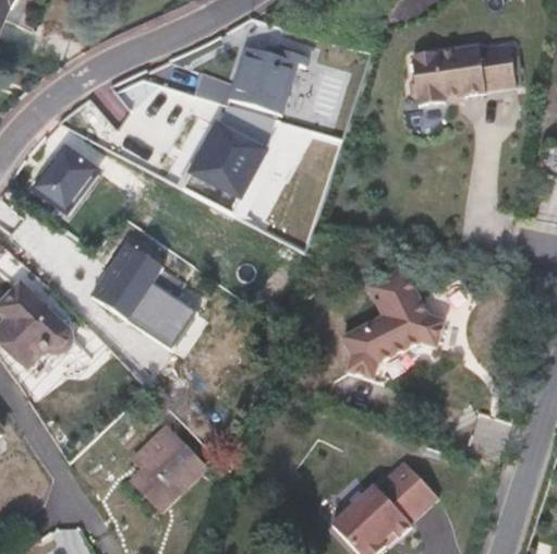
[(485,86),(516,82),(510,40),(480,45),(479,41),(411,51),(414,73),(410,79),(411,92),(418,95),(419,103),(445,98),(444,94),(462,92),(485,88),(485,86)]
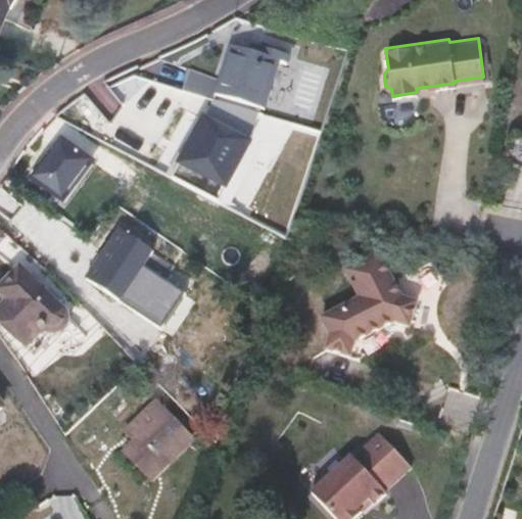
[(230,40),(216,89),(255,100),(258,101),(274,54),(278,55),(279,47),(259,42),(257,48),(230,40)]
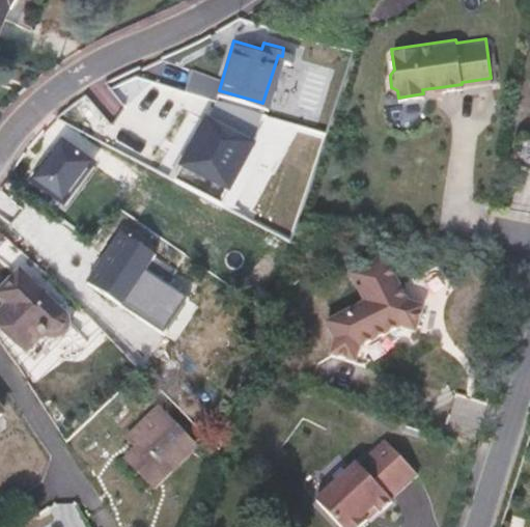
[(290,51),(283,48),(282,56),(288,57),(290,51)]
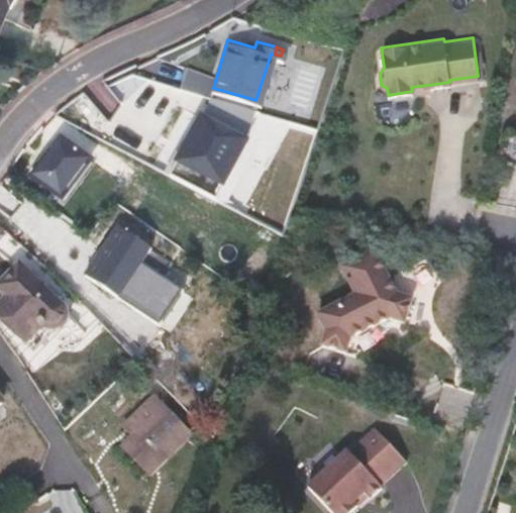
[(262,145),(208,117),(184,167),(238,193),(262,145)]
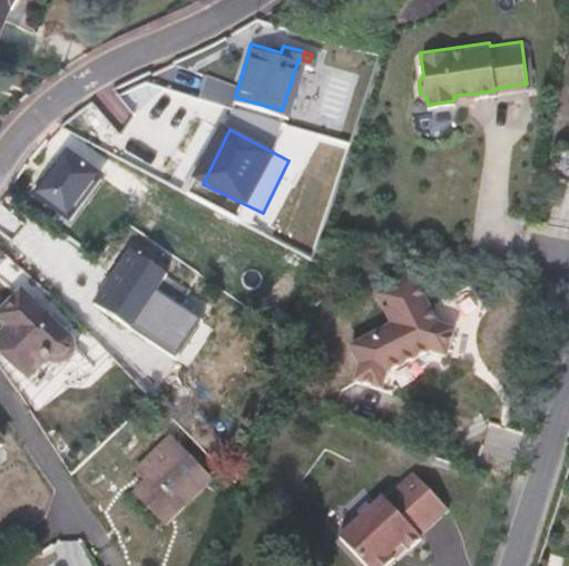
[(67,212),(97,171),(66,147),(35,188),(67,212)]
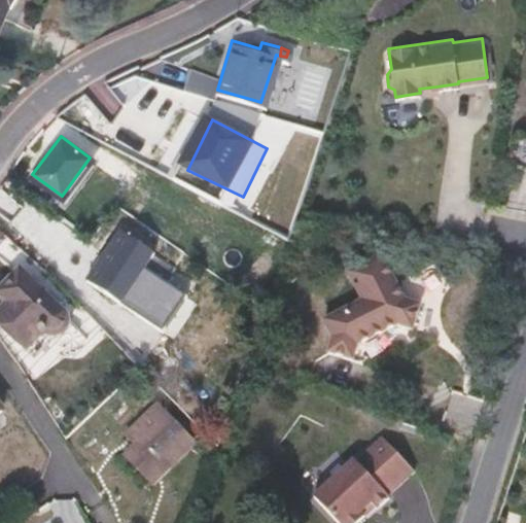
[(118,301),(160,239),(137,221),(128,235),(121,231),(88,279),(118,301)]
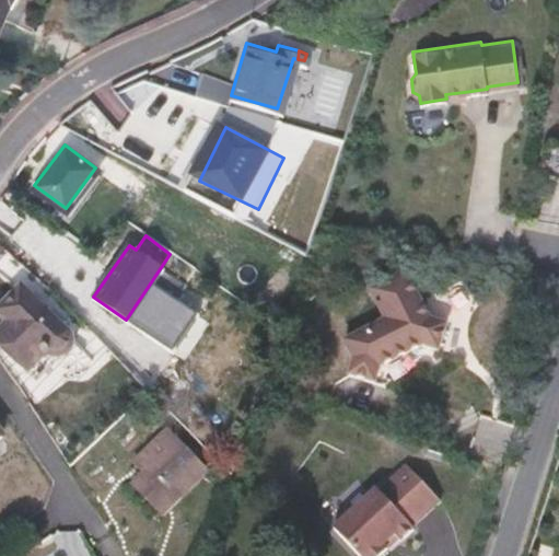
[(445,321),(430,315),(405,267),(369,285),(385,315),(344,337),(353,356),(348,371),(374,379),(379,363),(421,342),(437,346),(445,321)]
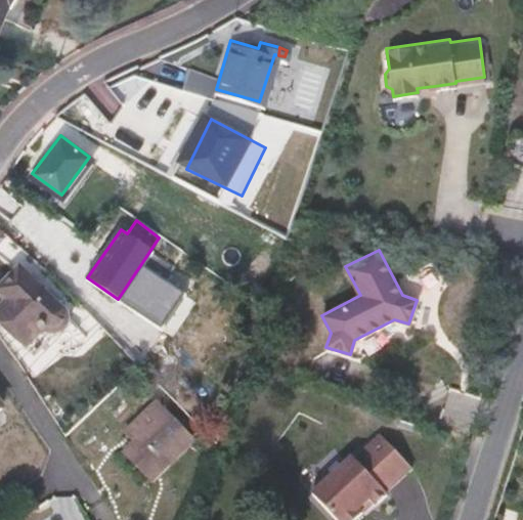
[(4,310),(33,345),(45,333),(54,338),(63,334),(67,328),(67,319),(63,314),(20,272),(0,293),(0,295),(8,305),(4,310)]
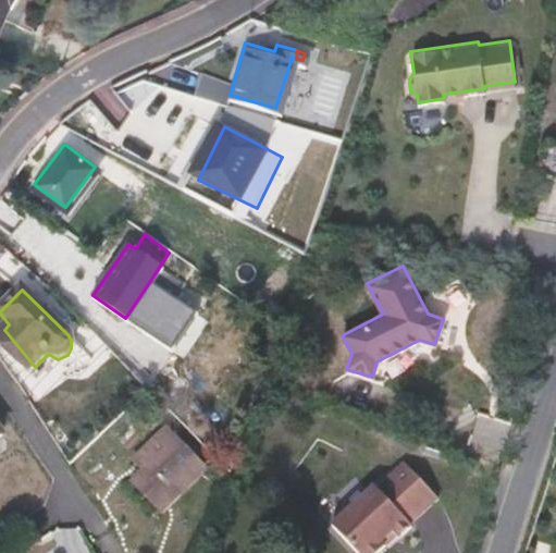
[(0,343),(28,373),(35,367),(4,330),(0,333),(0,343)]
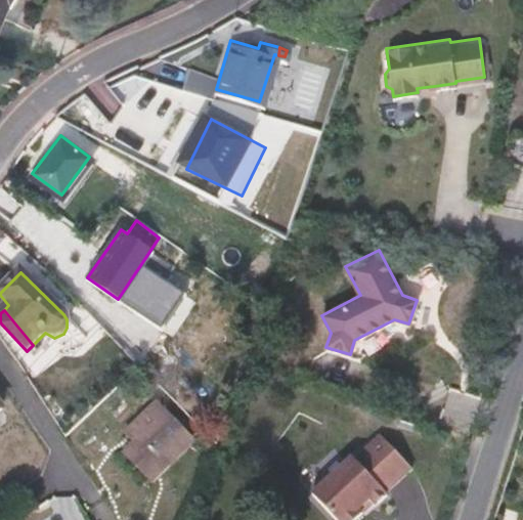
[(145,471),(188,430),(156,394),(124,424),(134,434),(122,445),(145,471)]
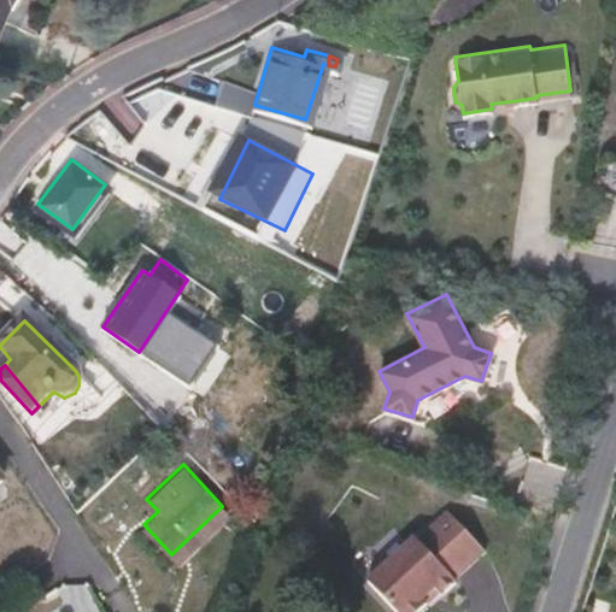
[(418,539),(455,578),(490,546),(451,507),(418,539)]
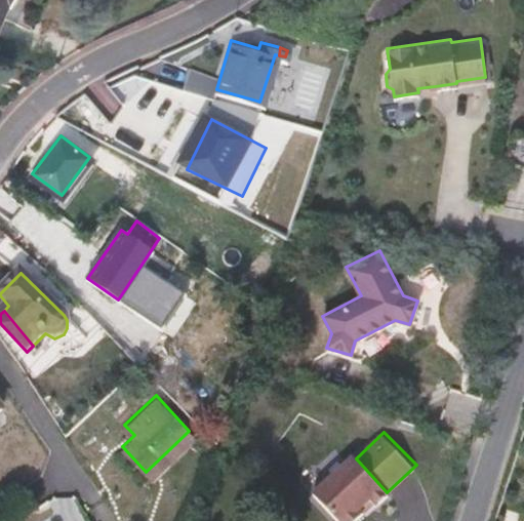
[(356,458),(352,454),(330,476),(323,475),(313,484),(313,492),(339,520),(350,520),(362,510),(359,507),(369,497),(374,504),(387,492),(356,458)]
